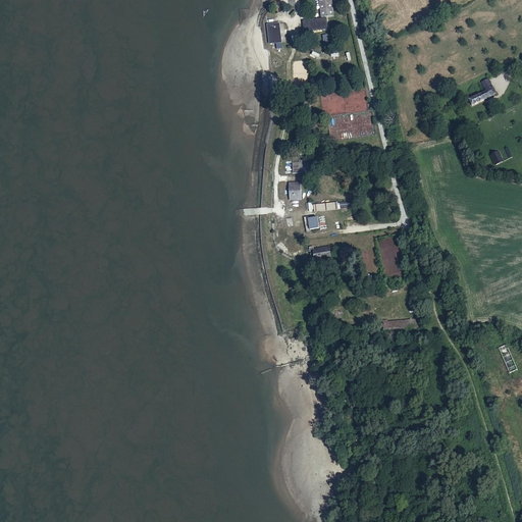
[(331,0),(319,0),(322,17),(333,16),(331,0)]
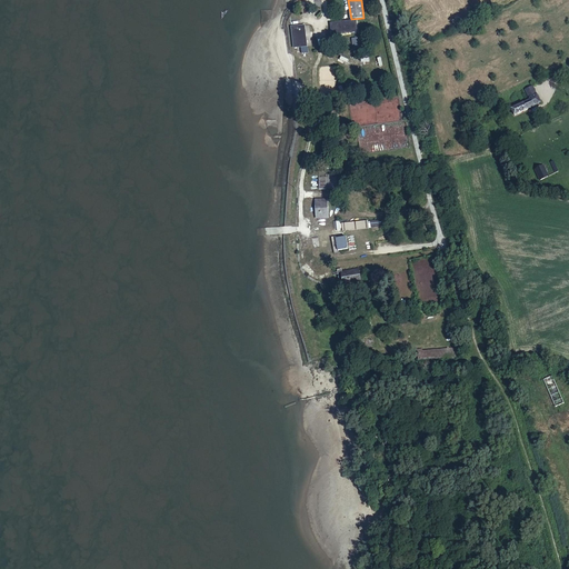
[(356,20),(330,23),(332,36),(358,32),(356,20)]
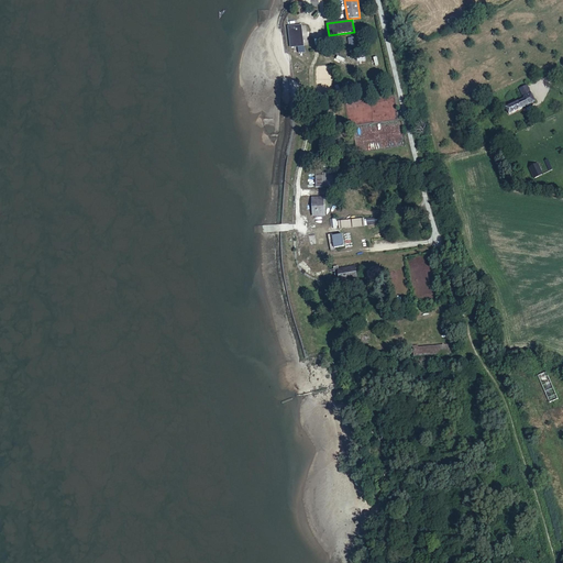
[(305,46),(302,25),(288,28),(291,47),(300,46),(305,46)]
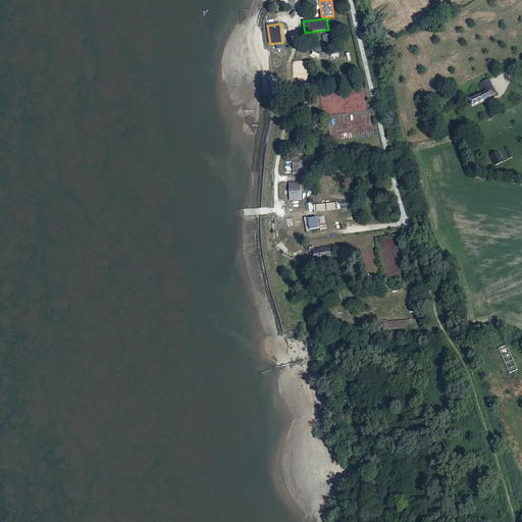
[(492,87),(489,80),(482,83),(485,90),(492,87)]
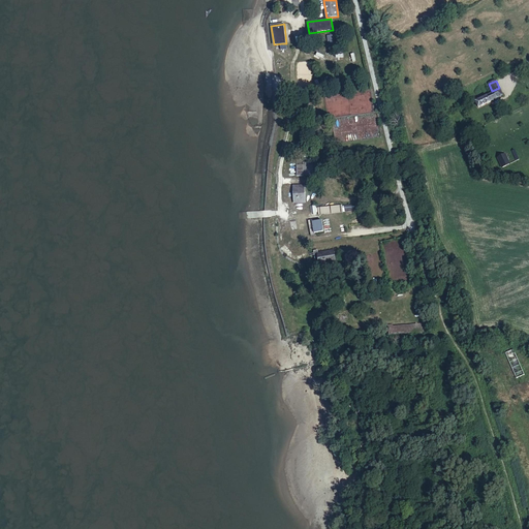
[(503,96),(499,88),(492,91),(493,93),(475,100),(478,106),(503,96)]
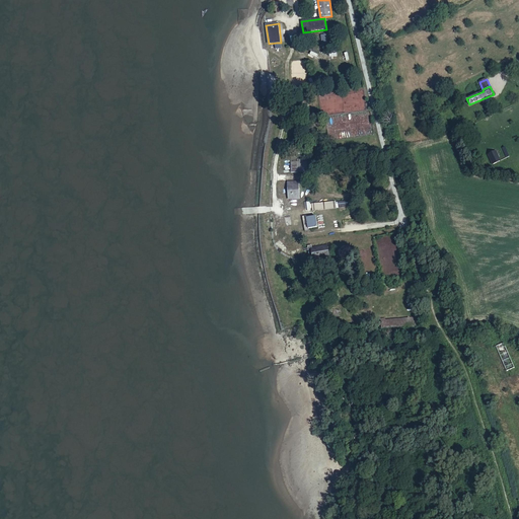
[(496,151),(489,155),(493,164),(501,161),(496,151)]
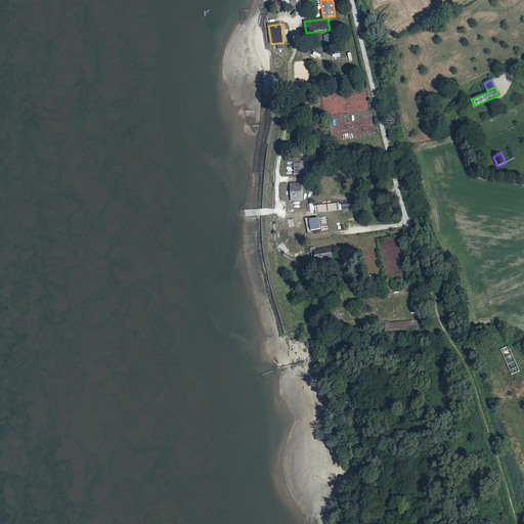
[(297,160),(294,161),(294,174),(301,174),(311,174),(310,161),(301,161),(301,164),(300,164),(300,160),(298,160),(298,164),(297,164),(297,160)]
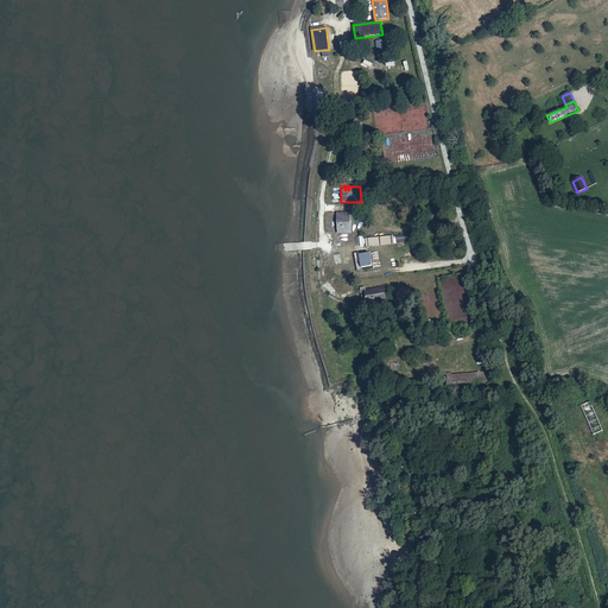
[(349,214),(343,214),(344,219),(339,219),(339,233),(350,233),(349,214)]
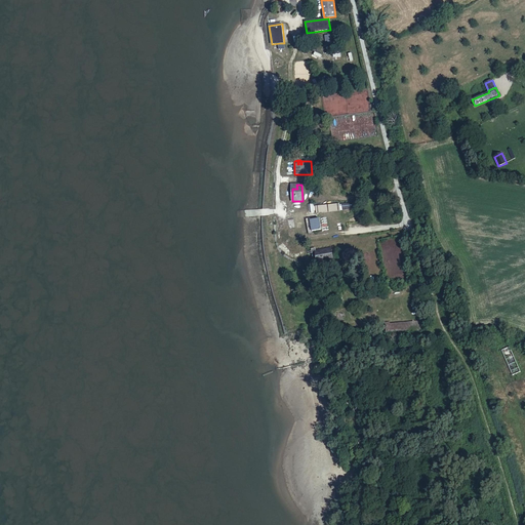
[(339,204),(316,207),(317,212),(340,210),(339,204)]
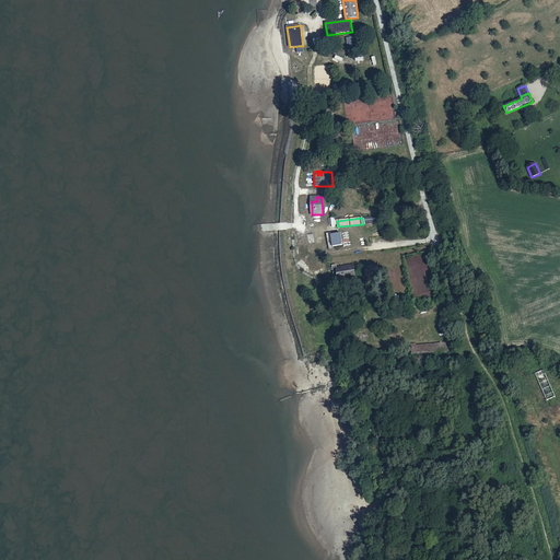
[(342,245),(340,233),(335,234),(335,238),(331,240),(333,247),(342,245)]
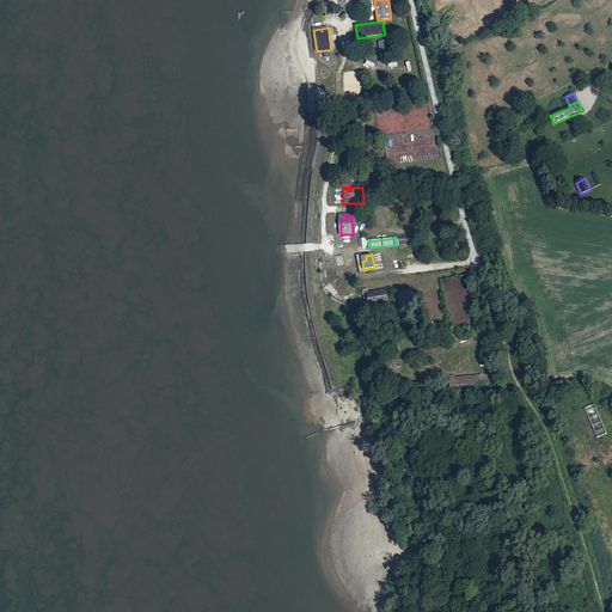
[(387,288),(367,292),(371,308),(390,305),(387,288)]
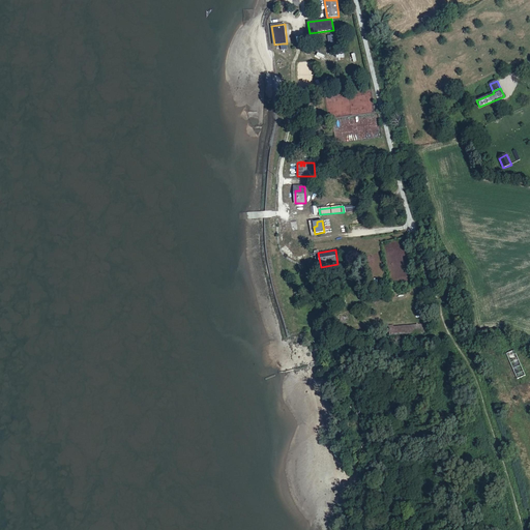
[(427,323),(416,325),(417,333),(417,334),(428,333),(427,323)]
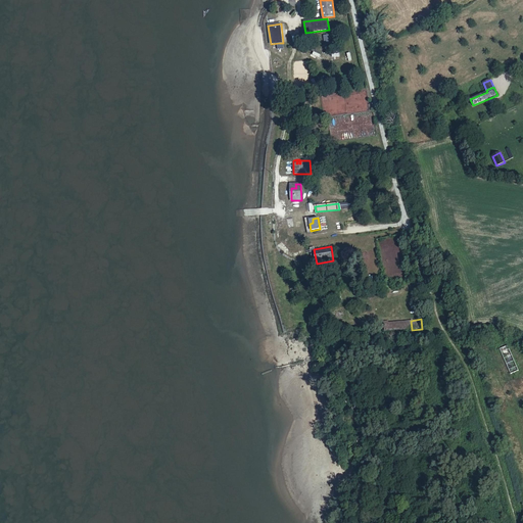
[(411,321),(389,323),(389,331),(412,329),(411,321)]
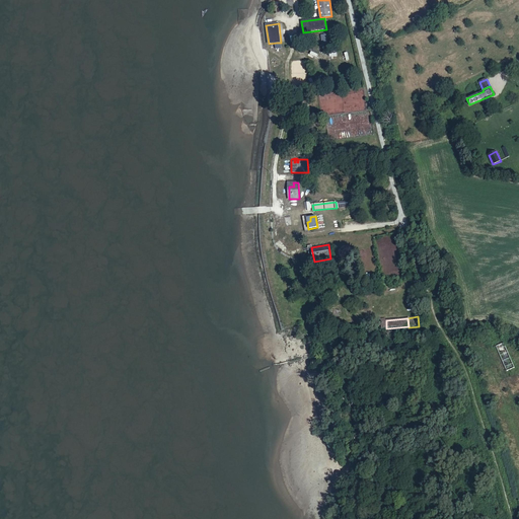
[(504,343),(496,347),(507,371),(514,368),(504,343)]
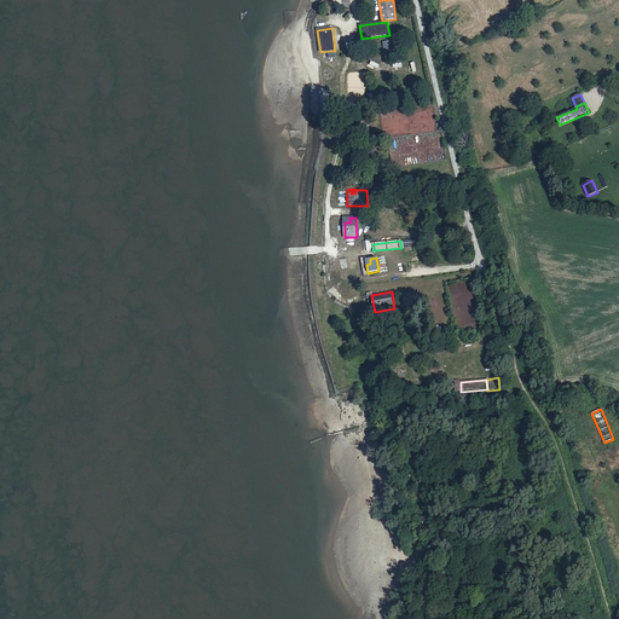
[(570,426),(584,421),(582,415),(567,420),(570,426)]
